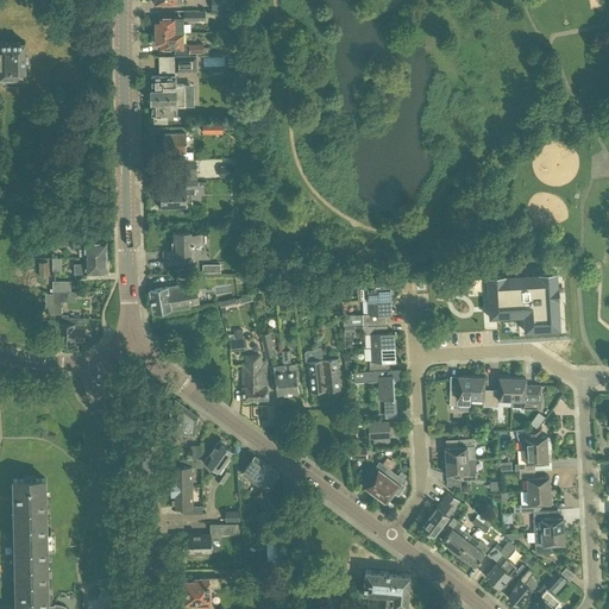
[(211,0),(212,10),(233,10),(232,0),(211,0)]
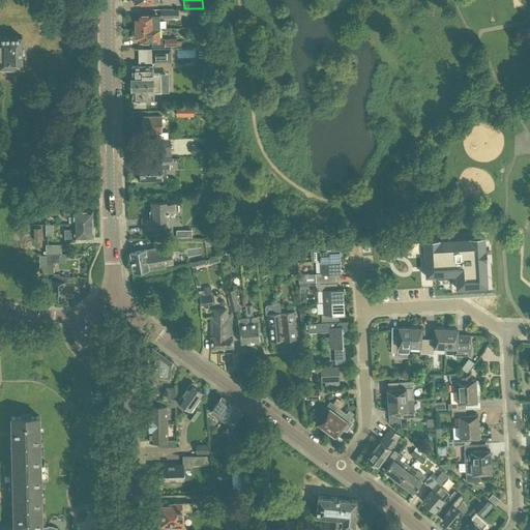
[(133,22),(133,28),(159,28),(159,15),(150,15),(150,13),(138,15),(138,19),(135,19),(135,22),(133,22)]
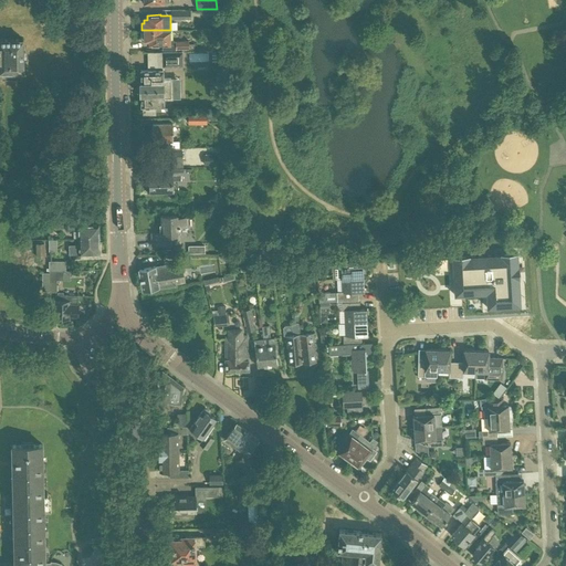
[(170,30),(142,30),(142,37),(144,37),(144,39),(147,39),(147,44),(161,44),(161,43),(170,43),(170,40),(170,30)]
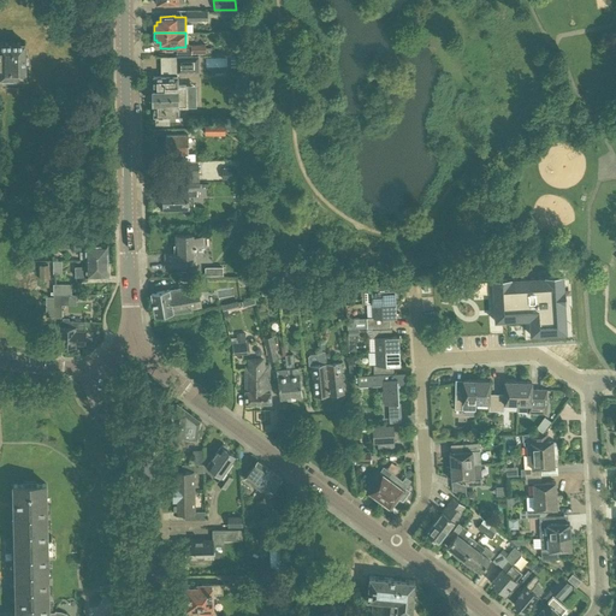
[(0,42),(0,78),(3,78),(3,86),(22,84),(22,78),(27,77),(25,42),(0,42)]
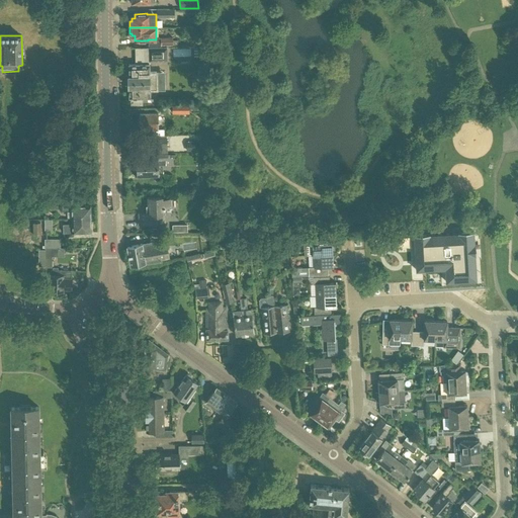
[(148,48),(148,61),(167,61),(167,47),(148,48)]
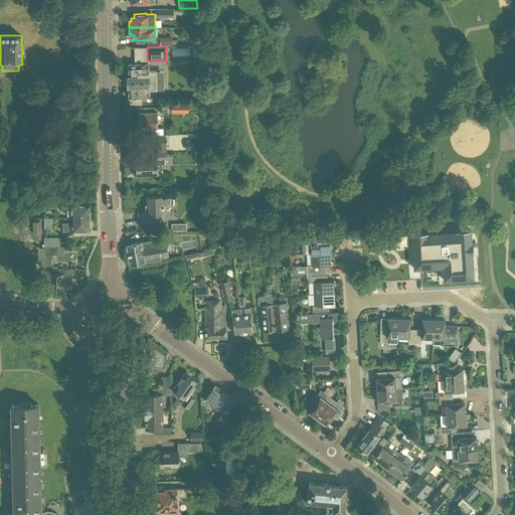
[(192,54),(178,54),(178,62),(192,62),(192,54)]
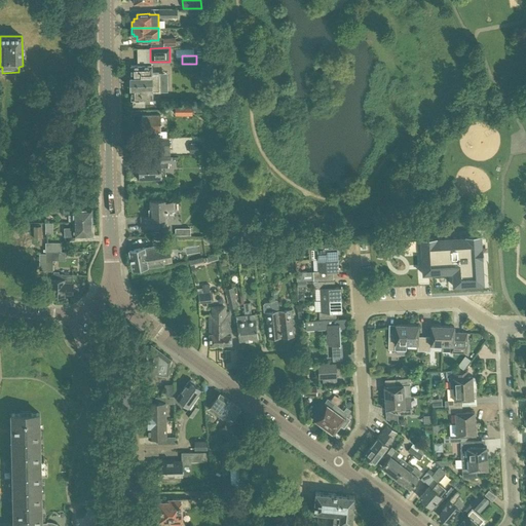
[(130,76),(129,76),(129,87),(130,87),(130,99),(133,99),(133,105),(144,105),(144,99),(151,98),(151,90),(157,90),(157,73),(151,73),(151,65),(130,66),(130,76)]
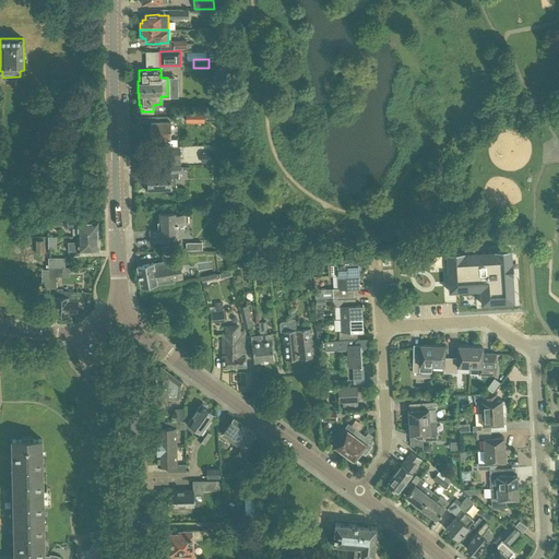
[(186,113),(186,121),(204,121),(204,111),(186,113)]
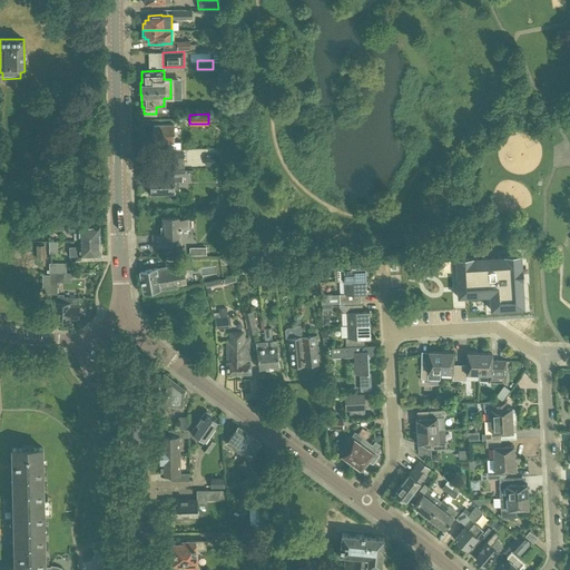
[(154,125),(154,143),(174,141),(174,125),(154,125)]
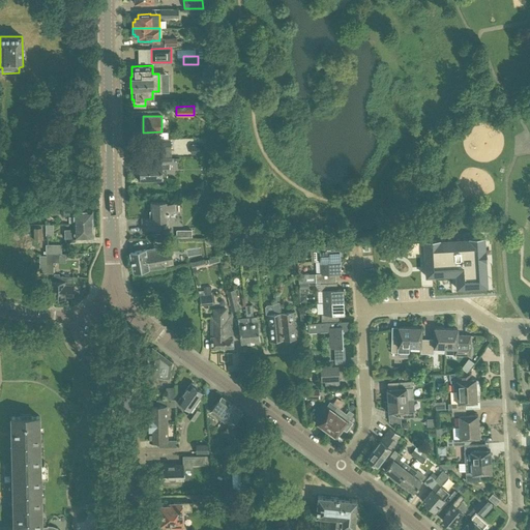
[(150,142),(151,150),(171,149),(170,141),(150,142)]
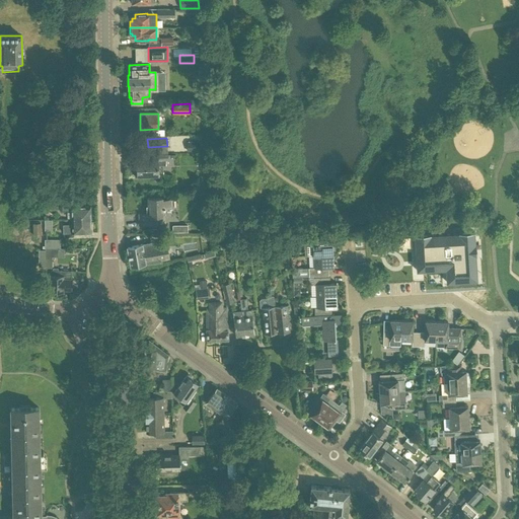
[(187,143),(187,151),(200,151),(200,142),(187,143)]
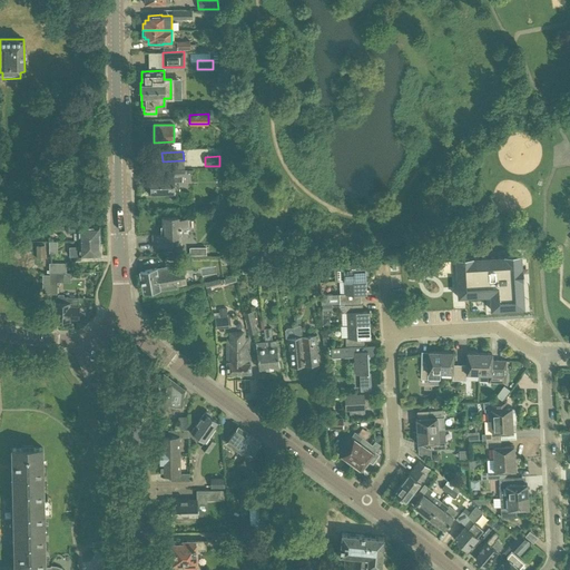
[(180,176),(173,176),(149,176),(149,193),(155,193),(155,194),(163,194),(163,192),(178,192),(178,185),(180,185),(180,176)]
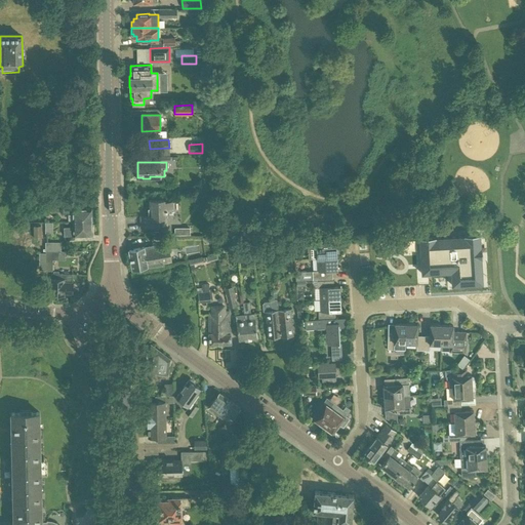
[(45,198),(45,207),(59,207),(58,198),(45,198)]
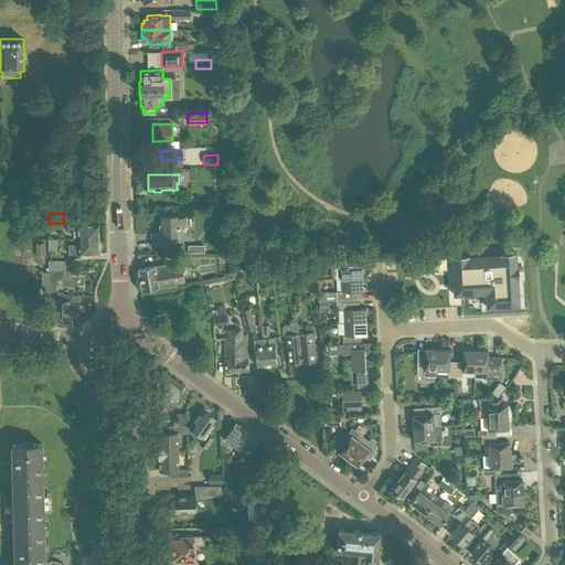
[(150,232),(150,244),(170,244),(170,241),(179,241),(179,226),(185,226),(185,216),(176,216),(176,214),(160,214),(160,232),(150,232)]
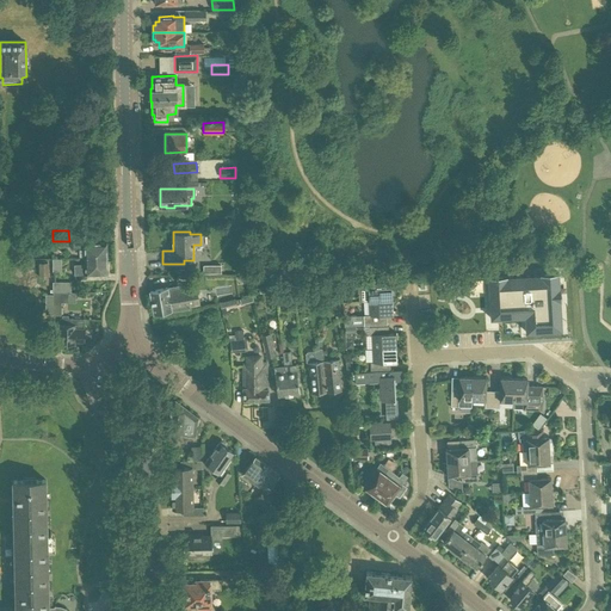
[(85,246),(85,258),(96,257),(96,261),(107,261),(107,242),(86,244),(86,236),(74,236),(74,246),(85,246)]
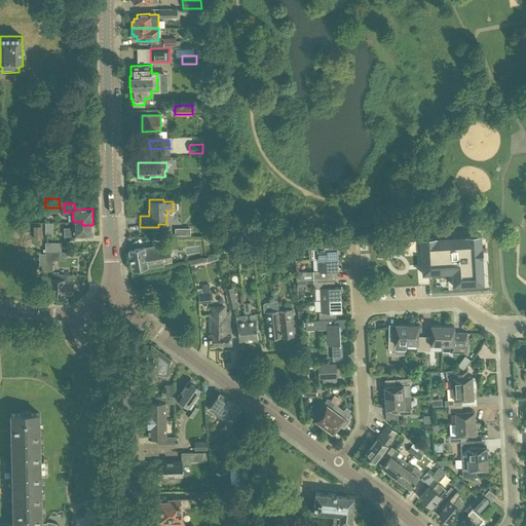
[(82,221),(73,222),(73,226),(65,227),(65,235),(73,235),(73,236),(94,235),(92,225),(82,225),(82,221)]
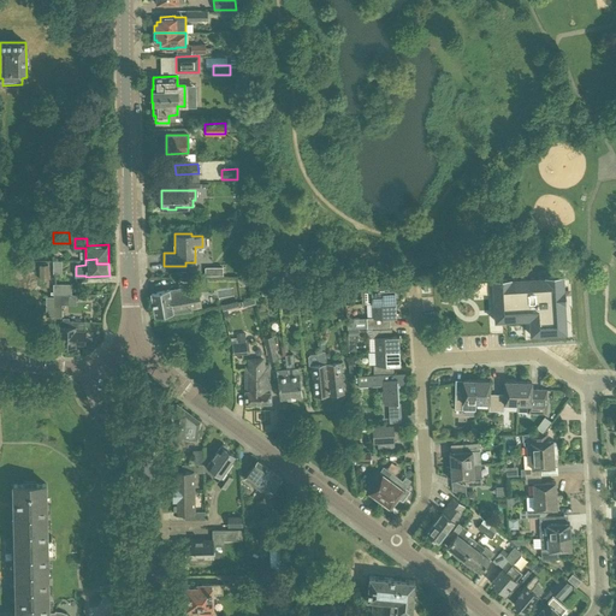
[(511,278),(492,279),(495,321),(529,320),(531,335),(567,333),(566,304),(567,304),(566,290),(564,290),(563,276),(545,277),(545,278),(511,280),(511,278)]
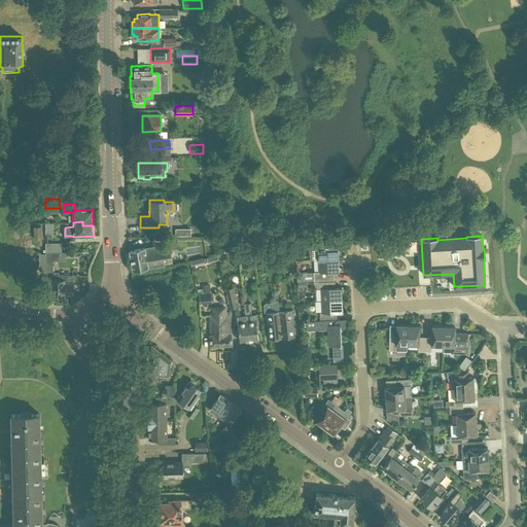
[(317,259),(338,258),(338,246),(331,247),(331,240),(314,241),(315,248),(317,248),(317,259)]
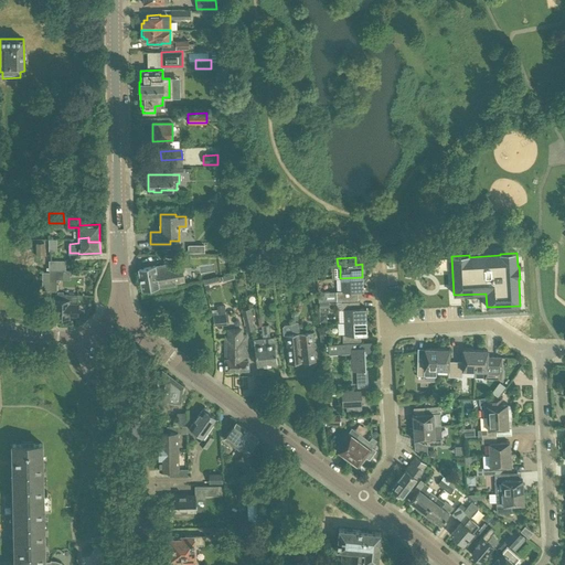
[(49,260),(49,270),(57,270),(63,270),(64,270),(64,260),(49,260)]
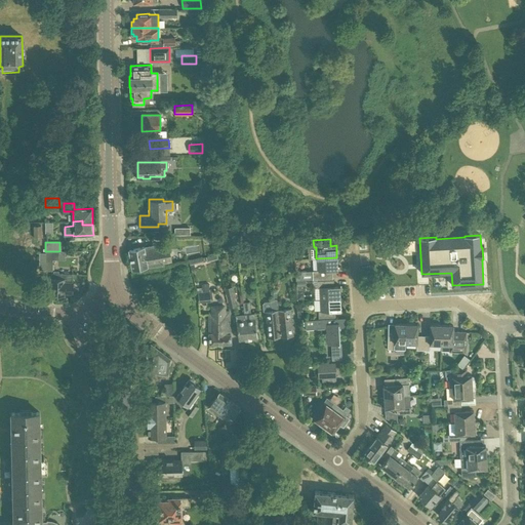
[(127,250),(131,270),(162,264),(163,263),(171,261),(168,245),(153,247),(152,246),(144,247),(127,250)]
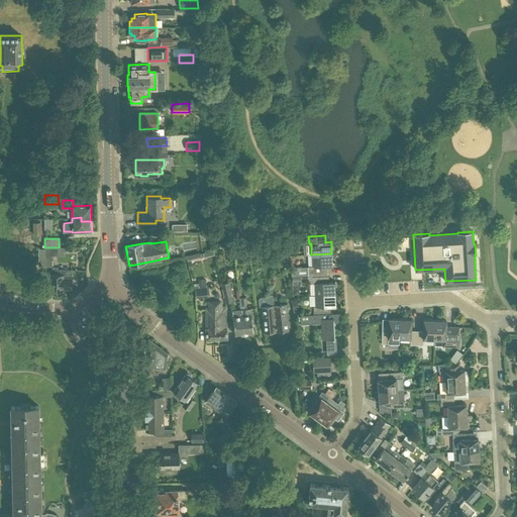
[(53,247),(44,247),(44,249),(44,266),(44,267),(52,267),(52,255),(53,255),(58,255),(58,247),(53,247)]
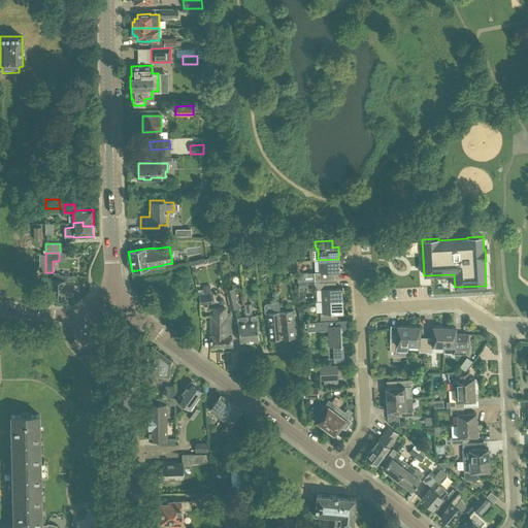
[(113,267),(124,267),(124,254),(113,254),(113,267)]
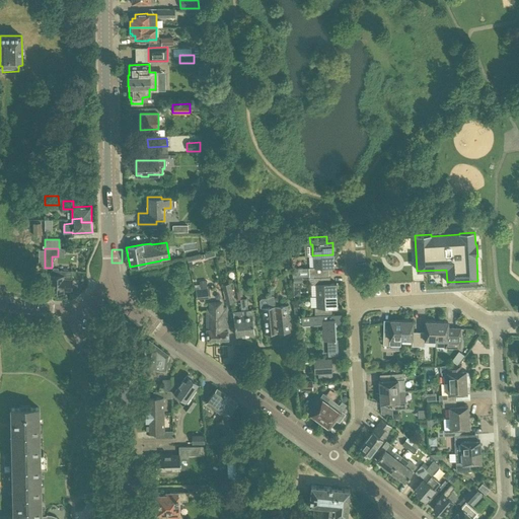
[(186,257),(187,263),(188,263),(192,262),(201,258),(201,254),(200,253),(186,257)]
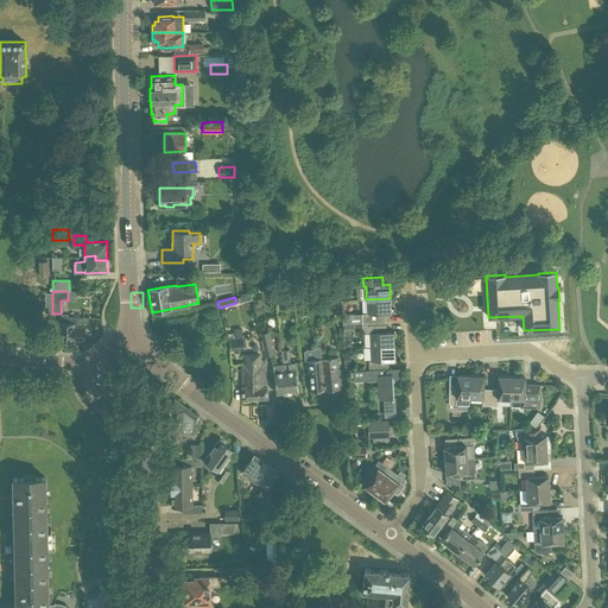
[(390,298),(366,299),(367,314),(361,314),(361,323),(385,322),(385,312),(391,312),(390,298)]
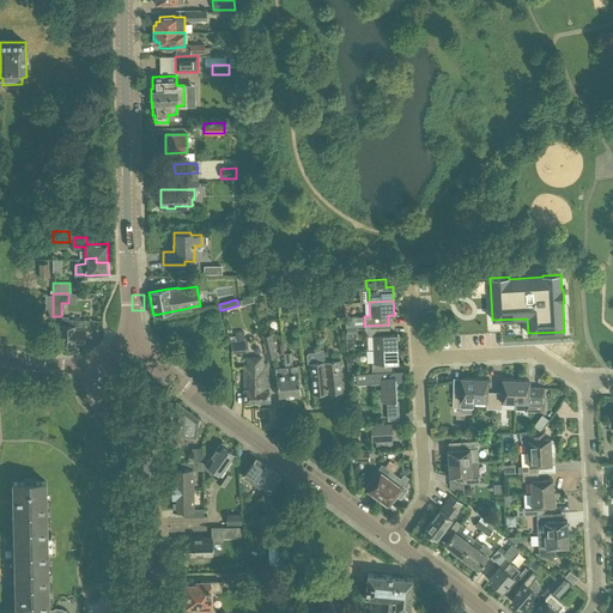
[(61,319),(59,344),(76,345),(76,341),(85,343),(86,320),(61,319)]
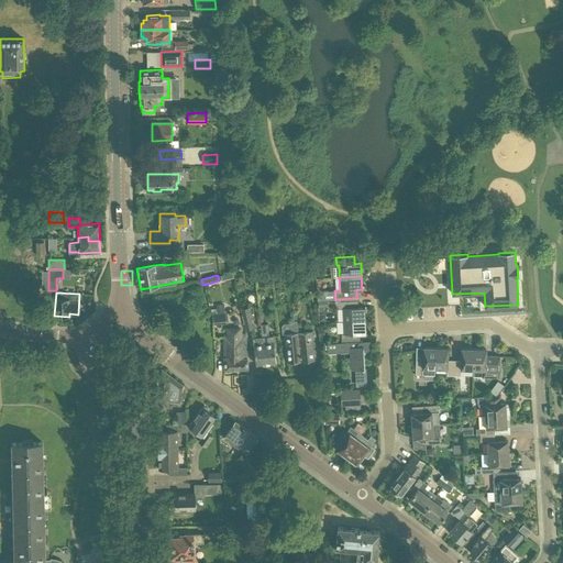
[(342,308),(342,321),(364,320),(364,307),(357,307),(357,300),(339,301),(339,308),(342,308)]
